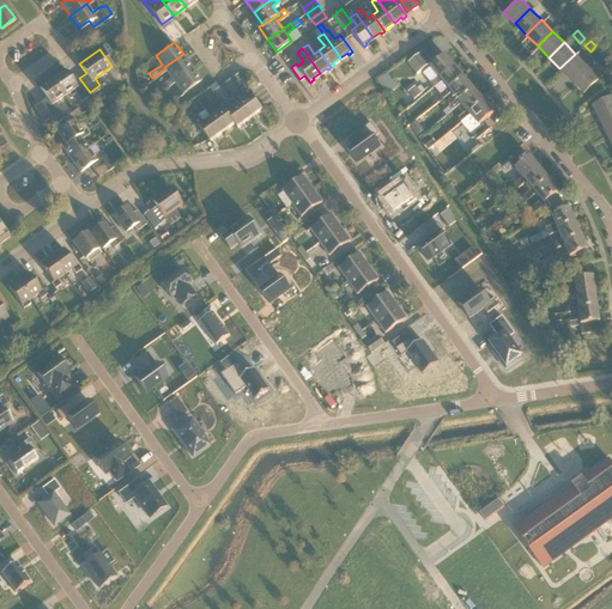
[(428,62),(418,52),(407,60),(416,71),(428,62)]
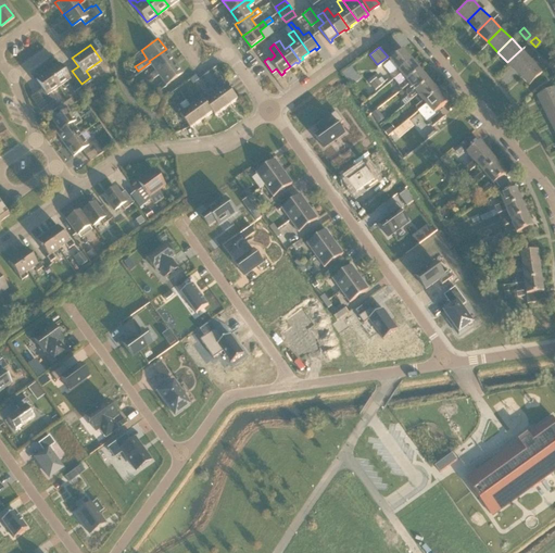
[(392,77),(400,71),(399,70),(412,59),(403,48),(390,59),(396,67),(389,74),(392,77)]
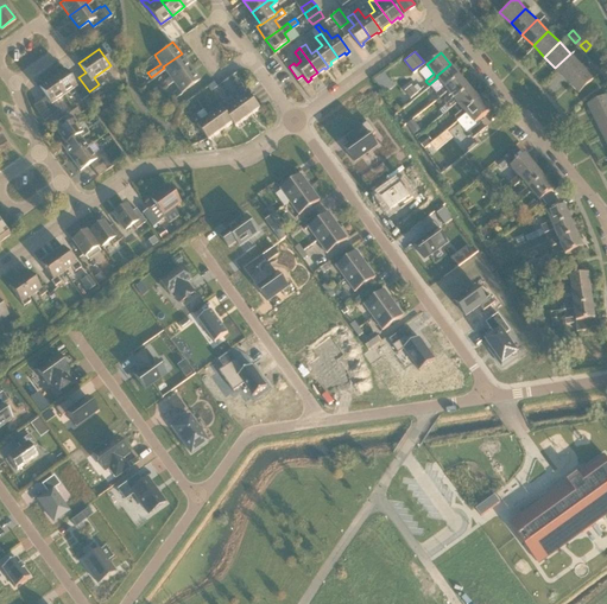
[(171,78),(190,65),(182,53),(163,67),(164,68),(169,75),(163,80),(165,84),(172,80),(171,78)]
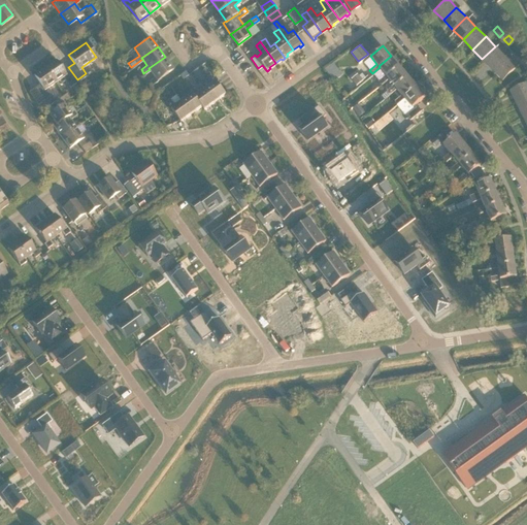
[(492,69),(504,56),(495,46),(482,59),(492,69)]
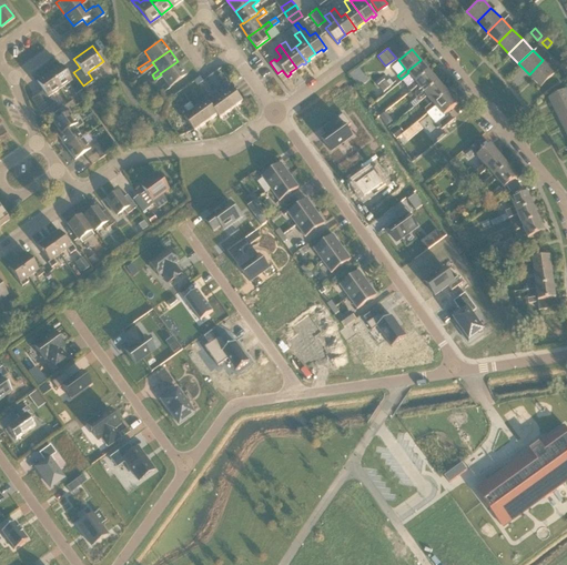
[(416,82),(429,70),(421,60),(407,71),(408,72),(414,79),(406,86),(409,90),(417,83),(416,82)]
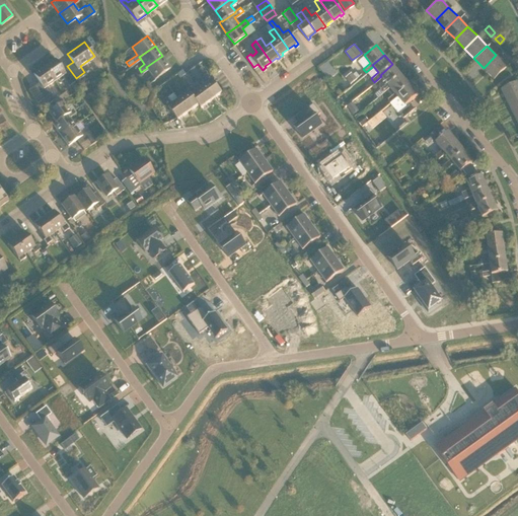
[(506,65),(496,55),(484,68),(493,77),(506,65)]
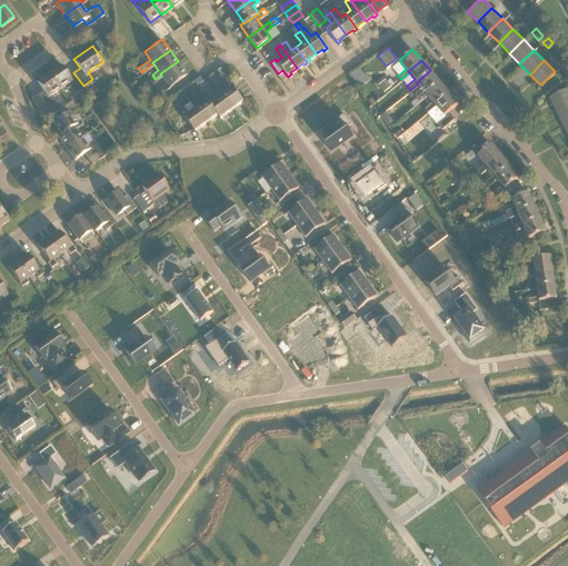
[(186,72),(178,61),(160,73),(161,75),(166,81),(160,86),(163,90),(169,86),(169,85),(186,72)]
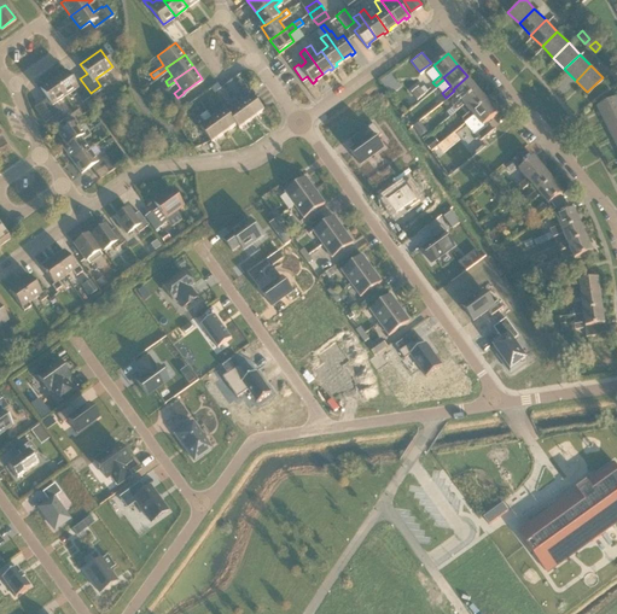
[(91,93),(80,79),(75,82),(64,69),(52,77),(63,94),(73,88),(81,100),(91,93)]
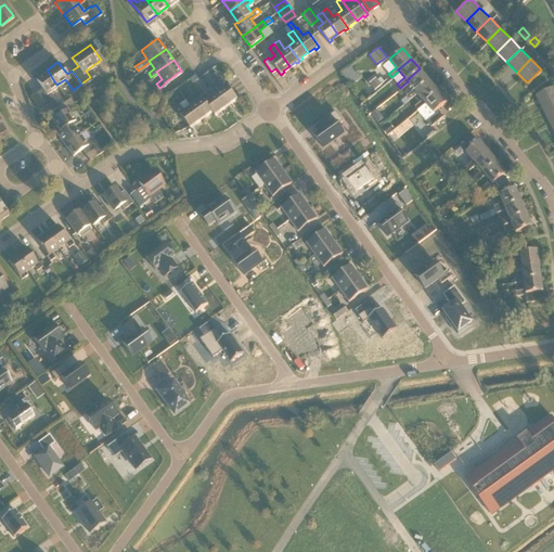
[(350,82),(359,76),(351,64),(342,69),(350,82)]
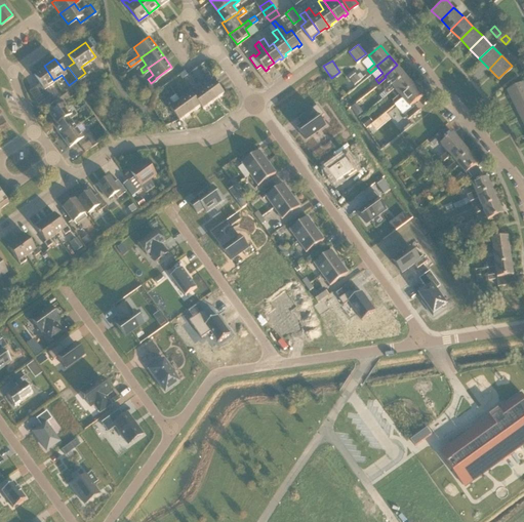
[(198,78),(204,73),(198,65),(192,69),(198,78)]
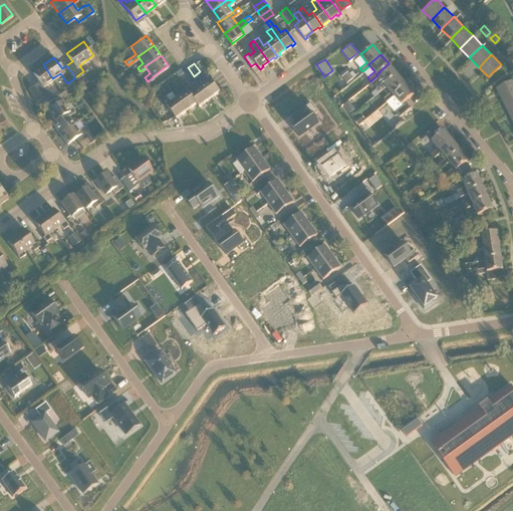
[(376,74),(377,75),(382,81),(375,87),(378,90),(386,85),(385,83),(397,73),(389,63),(376,74)]
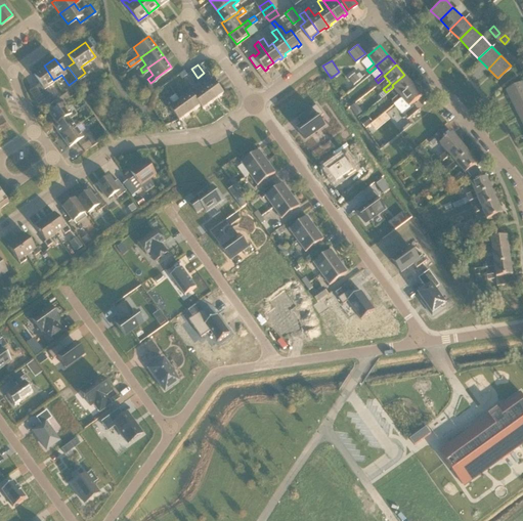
[(53,80),(44,66),(33,74),(39,82),(34,86),(43,98),(51,92),(46,86),(53,80)]
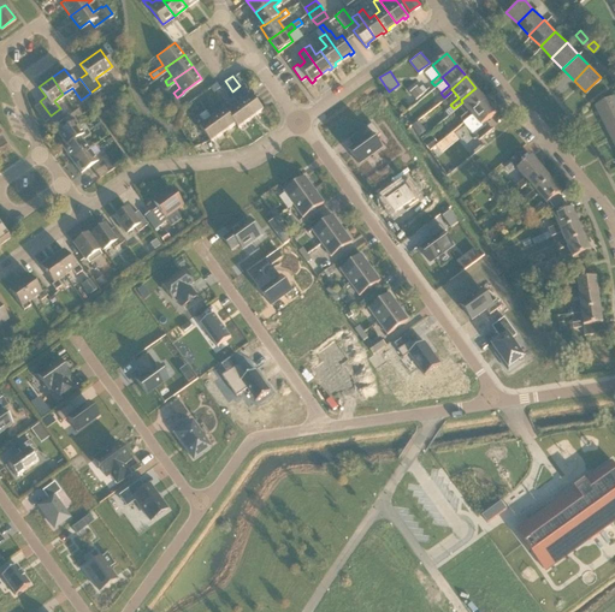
[(423,91),(417,84),(409,90),(415,97),(423,91)]
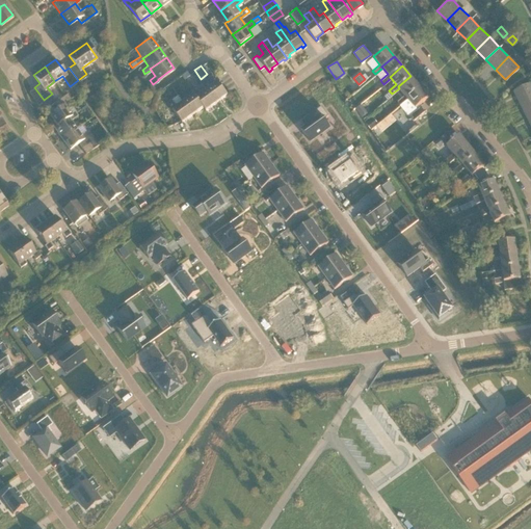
[(405,97),(419,85),(410,76),(398,86),(399,88),(404,95),(397,100),(400,104),(407,98),(405,97)]
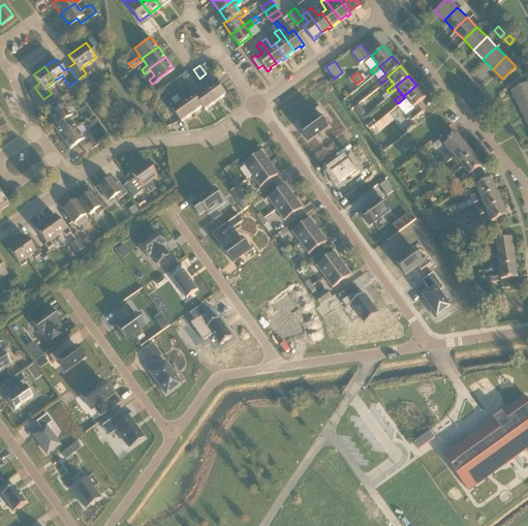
[(206,88),(215,100),(226,93),(216,80),(210,85),(205,79),(200,82),(205,88),(206,88)]
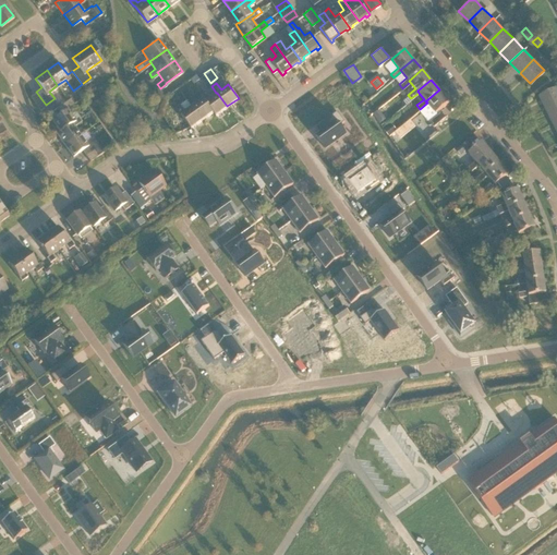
[(545,107),(556,100),(556,88),(555,86),(539,95),(545,107)]
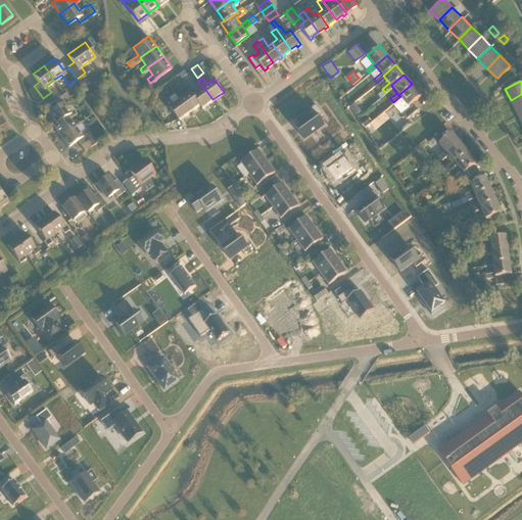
[(420,94),(412,84),(398,95),(400,96),(393,102),(398,108),(401,111),(406,117),(412,111),(417,108),(412,101),(420,94)]
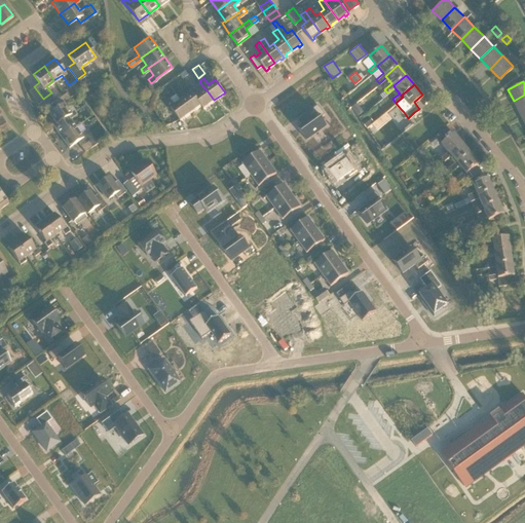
[(204,87),(203,87),(198,91),(194,85),(190,88),(192,91),(201,104),(200,104),(203,108),(214,100),(204,87)]
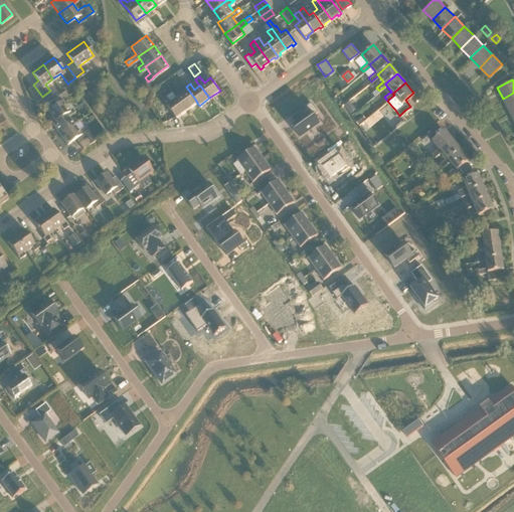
[(187,110),(196,102),(197,102),(188,90),(181,95),(176,88),(172,91),(177,97),(187,110)]
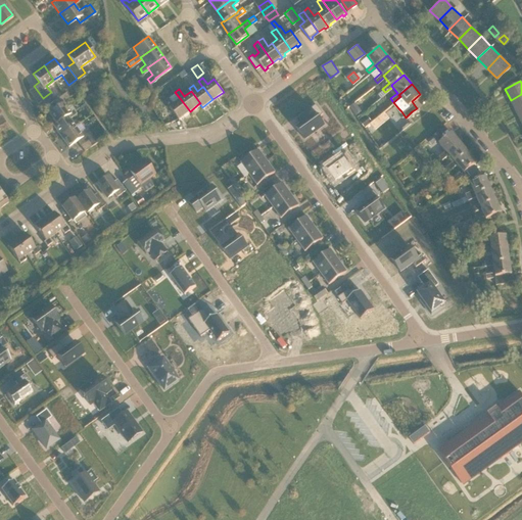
[(47,111),(55,122),(74,109),(75,108),(68,101),(72,99),(65,91),(53,99),(56,104),(47,111)]
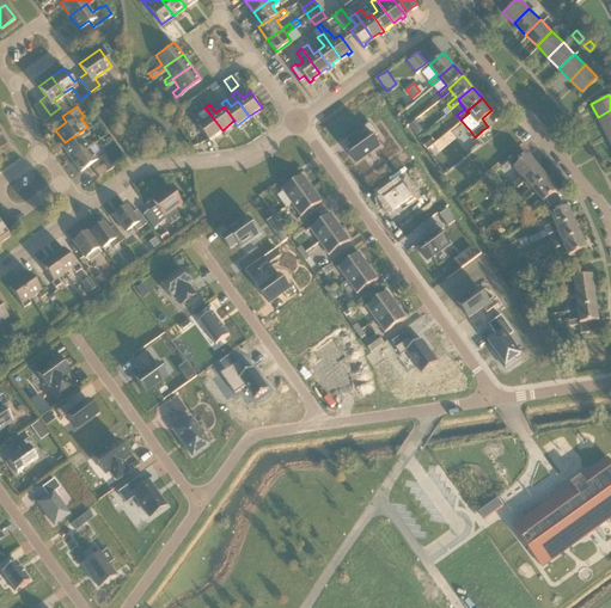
[(222,130),(211,115),(205,108),(197,112),(193,117),(203,130),(209,140),(221,130),(222,130)]
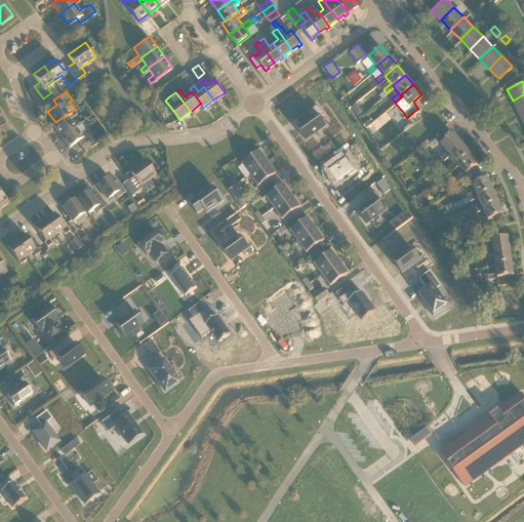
[(519,113),(523,110),(523,94),(513,101),(519,113)]
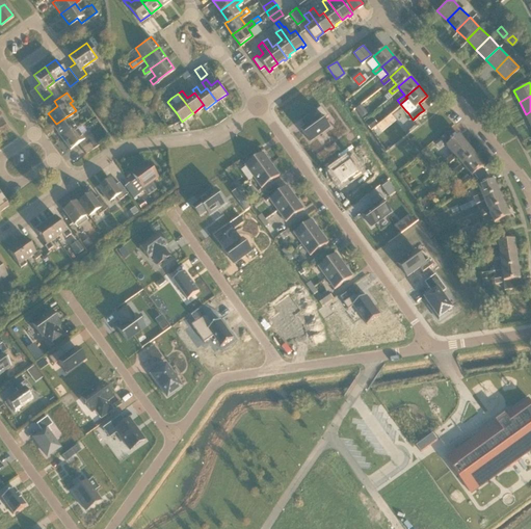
[(362,116),(368,111),(362,103),(355,107),(362,116)]
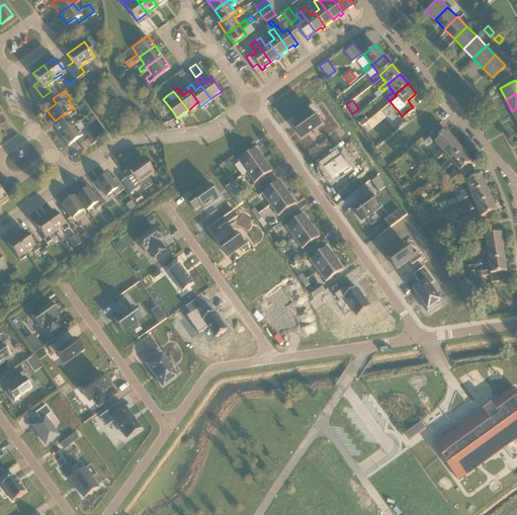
[(302,117),(287,126),(295,139),(316,124),(310,117),(315,114),(308,105),(297,112),(302,117)]
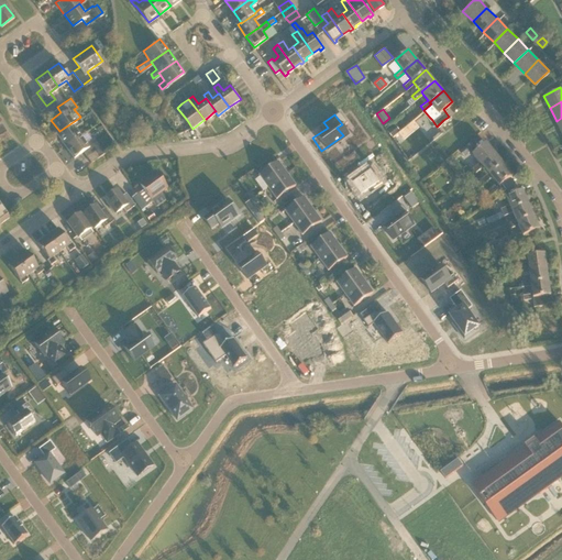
[(64,145),(80,133),(74,125),(81,121),(79,118),(59,131),(55,133),(64,145)]
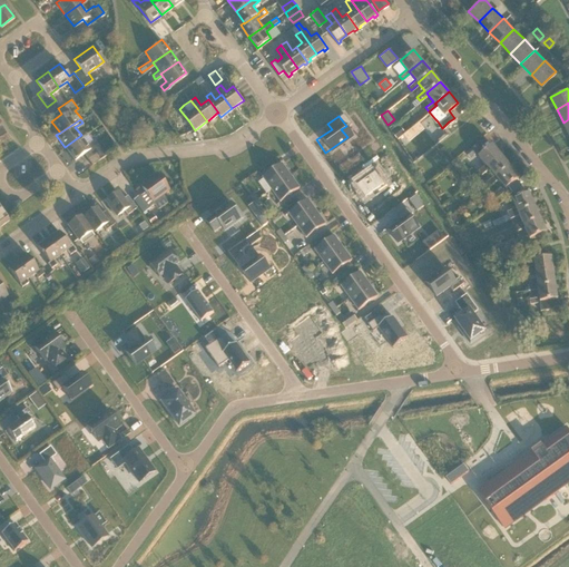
[(396,137),(404,130),(400,125),(392,132),(396,137)]
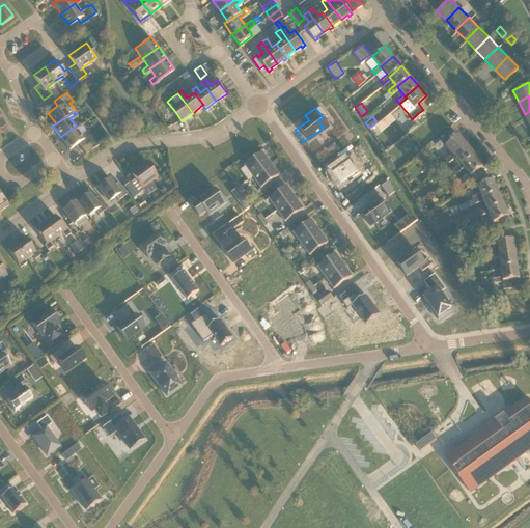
[(76,126),(60,137),(68,148),(77,142),(84,153),(98,143),(87,129),(81,134),(76,126)]
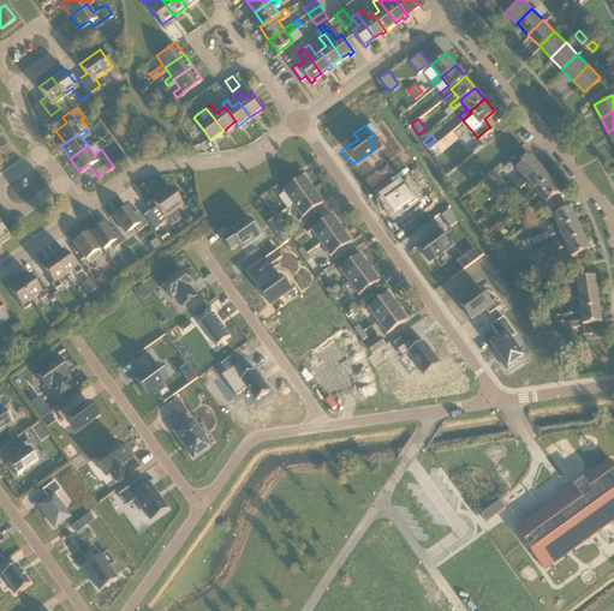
[(516,183),(519,186),(526,180),(525,178),(541,166),(531,154),(516,167),(523,175),(516,183)]
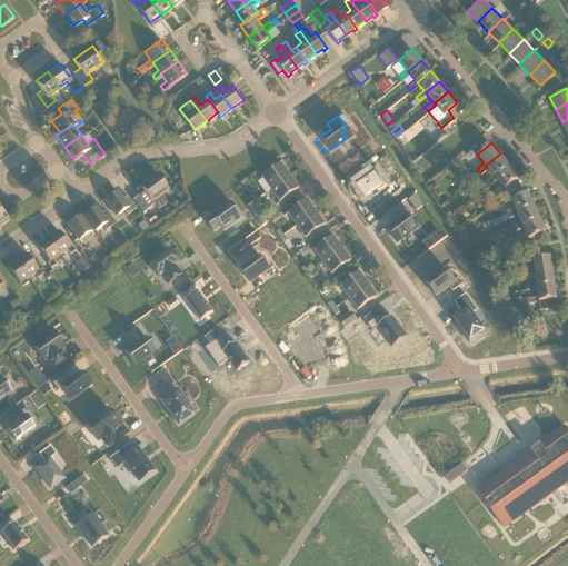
[(464,150),(468,156),(476,149),(471,144),(464,150)]
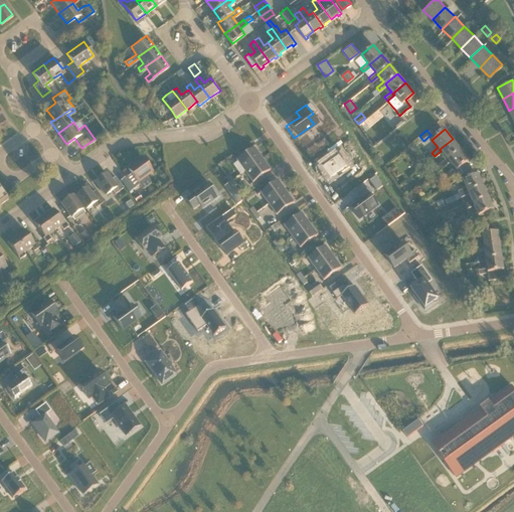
[(448,159),(461,149),(453,139),(440,149),(441,151),(446,157),(440,162),(442,166),(449,160),(448,159)]
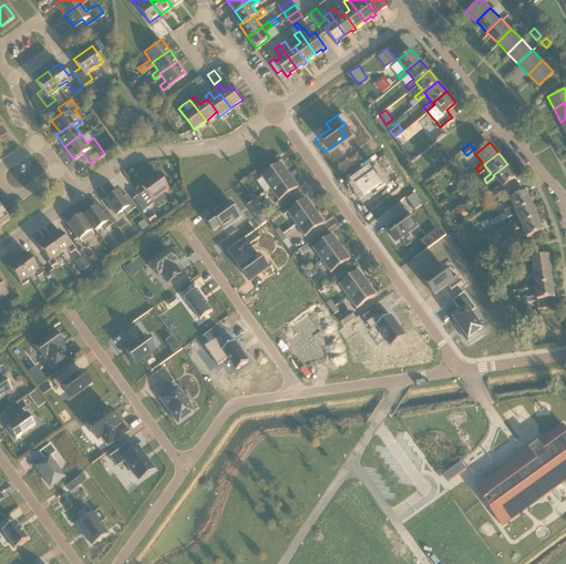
[(269,186),(288,172),(279,160),(260,174),(269,186)]
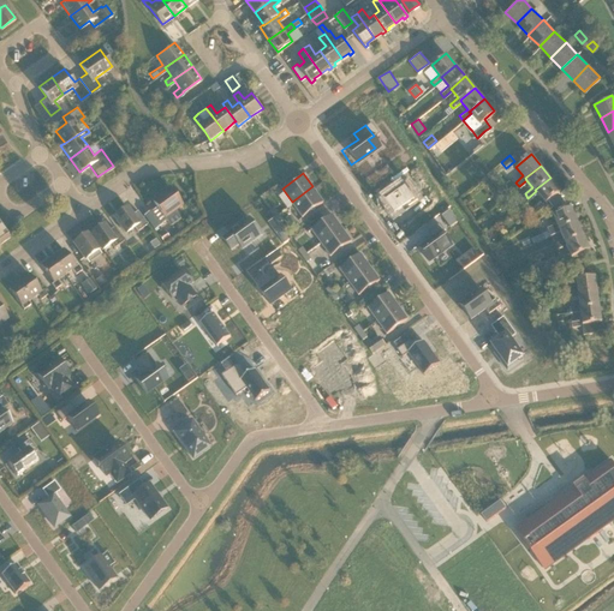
[(560,190),(550,178),(535,190),(536,191),(542,198),(534,205),(537,210),(547,203),(546,201),(548,199),(552,205),(561,197),(556,191),(560,190)]
